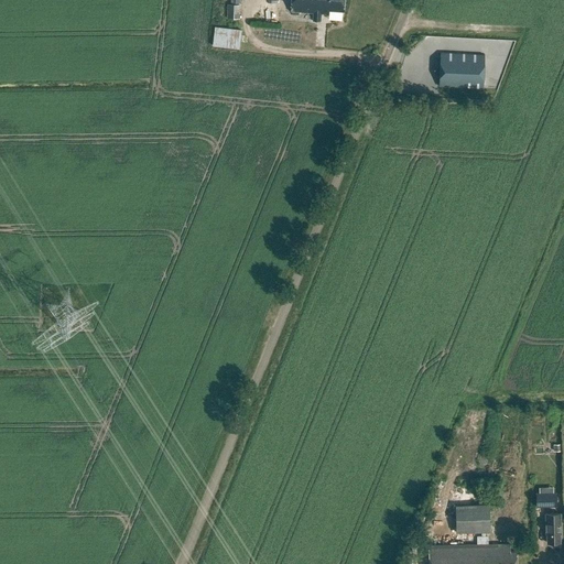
[(264,0),(264,19),(281,20),(281,0),(264,0)]
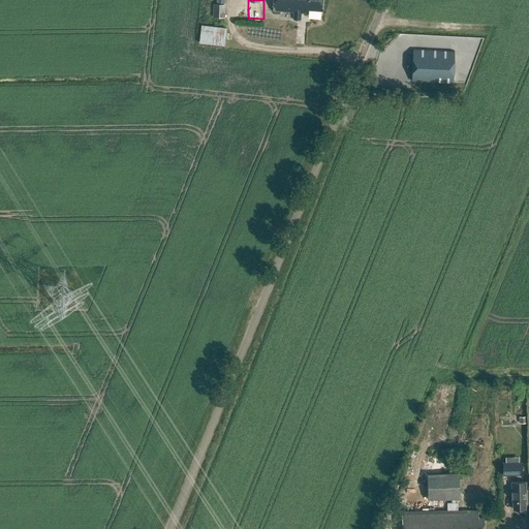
[(322,0),(273,0),(273,10),(293,12),(293,20),(301,20),(301,12),(308,13),(309,9),(322,10),(322,0)]
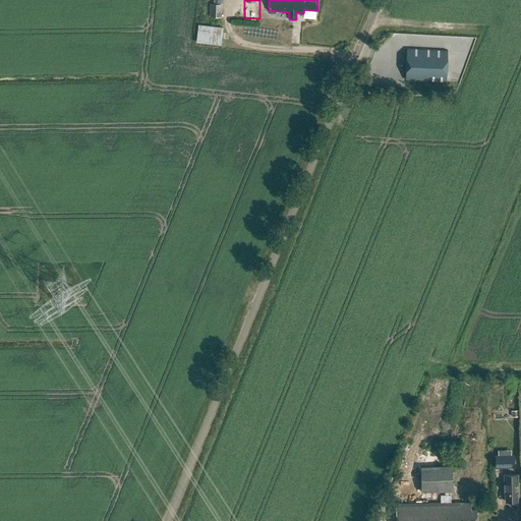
[(222,17),(222,4),(210,4),(210,17),(222,17)]
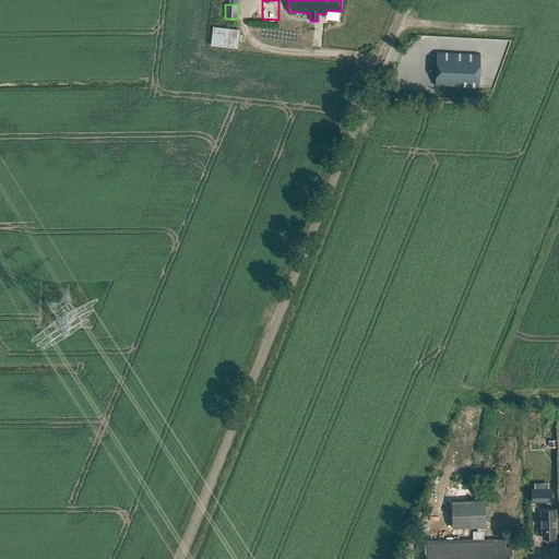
[(238,47),(240,27),(213,25),(211,45),(238,47)]
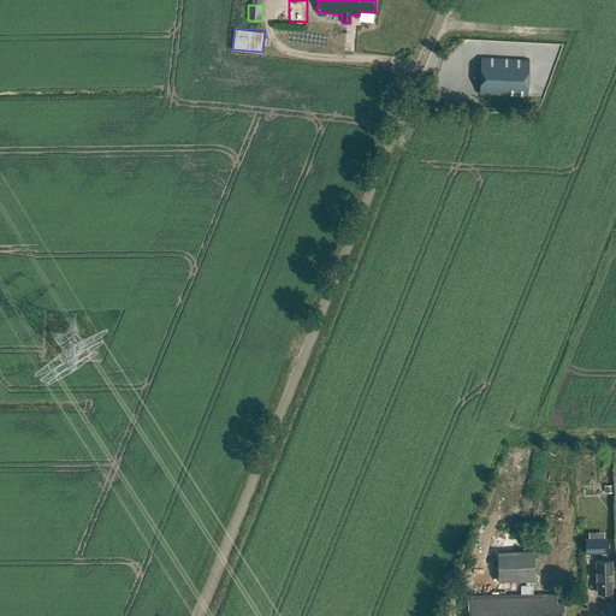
[(480,57),(478,94),(526,96),(527,59),(480,57)]
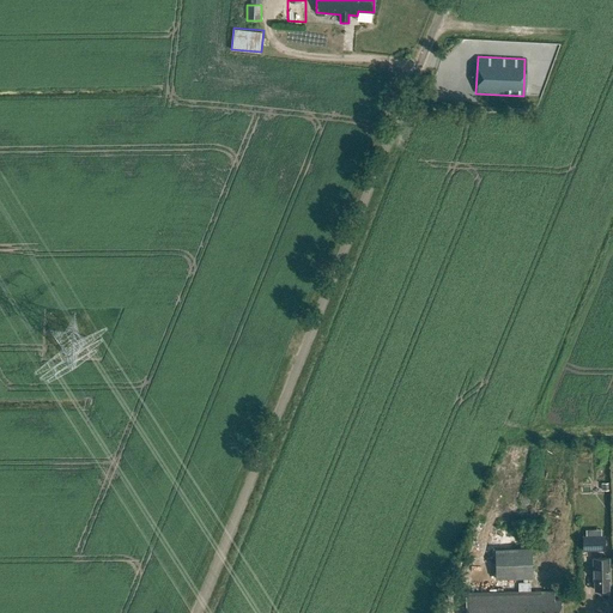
[(605,535),(582,535),(582,551),(605,550),(605,535)]
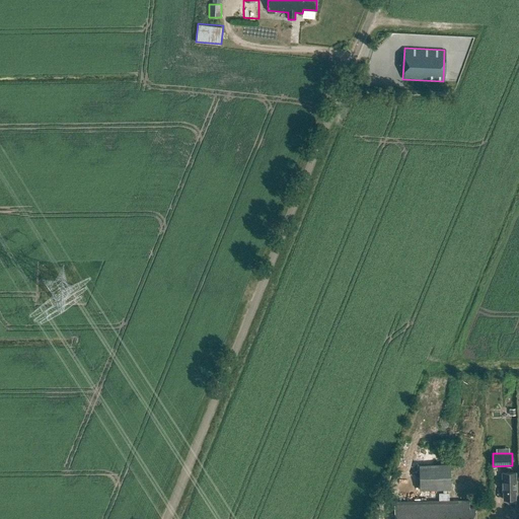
[(421,489),(452,489),(452,462),(421,462),(421,489)]
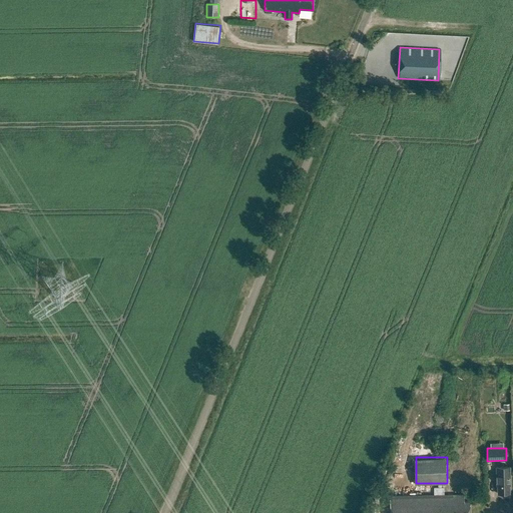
[(509,485),(510,485),(509,467),(497,467),(497,485),(498,485),(498,494),(509,493),(509,485)]
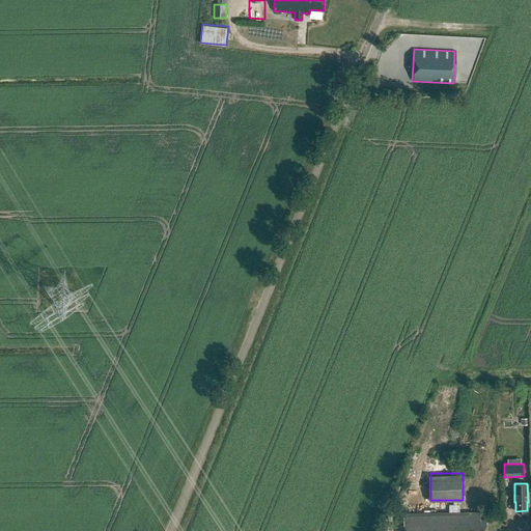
[(480,512),(403,513),(403,530),(486,530),(486,520),(480,520),(480,512)]
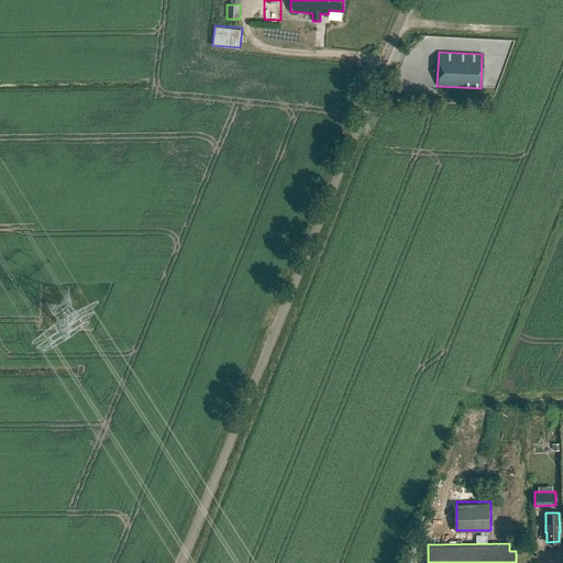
All buildings are outlined.
